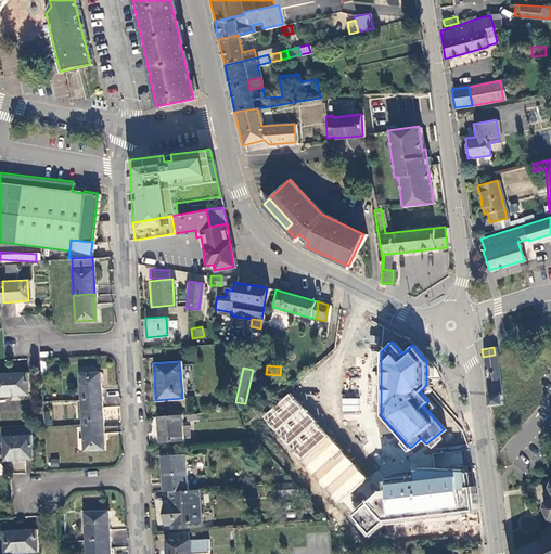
[(0,396),(26,394),(25,372),(16,372),(0,373),(0,396)]
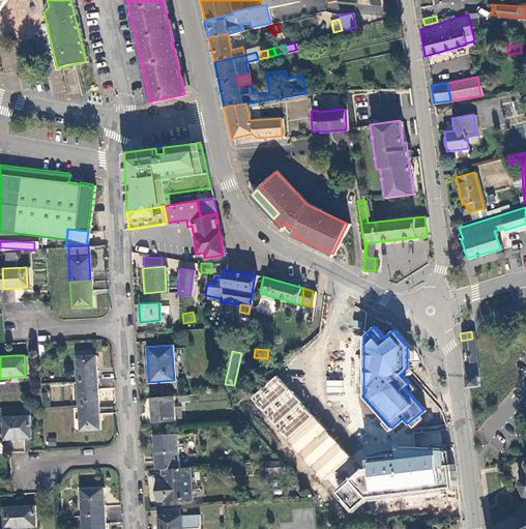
[(76,381),(95,380),(94,360),(94,355),(74,356),(76,381)]
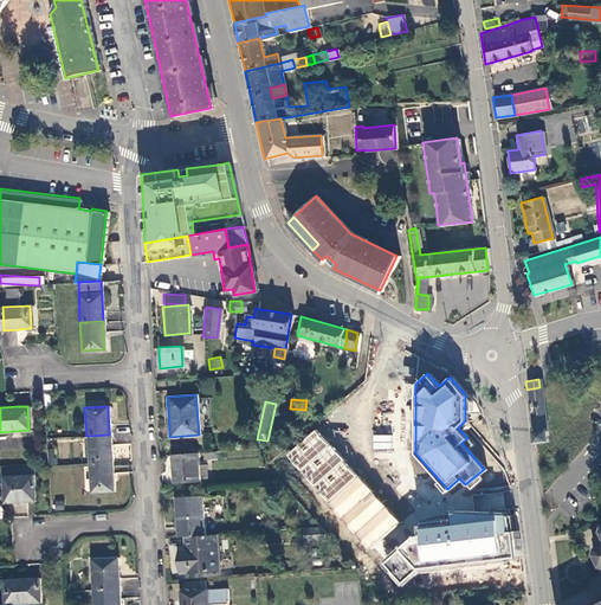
[(328,445),(314,429),(285,455),(288,457),(299,470),(328,445)]
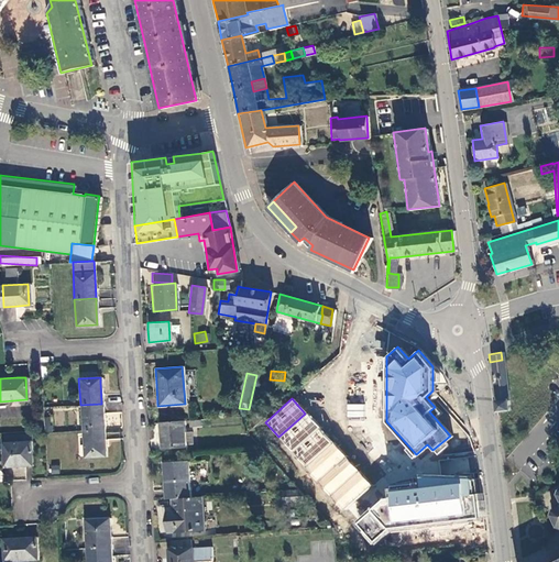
[(506,399),(494,401),(495,411),(507,410),(506,399)]
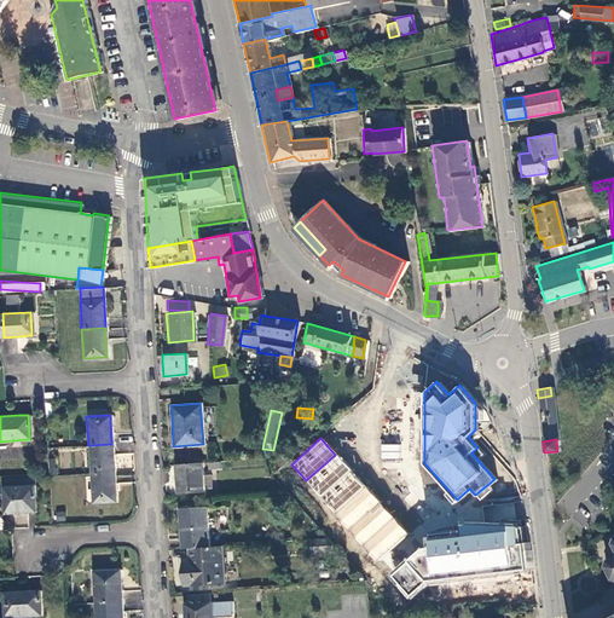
[(111,454),(111,444),(88,445),(90,474),(113,473),(111,454)]
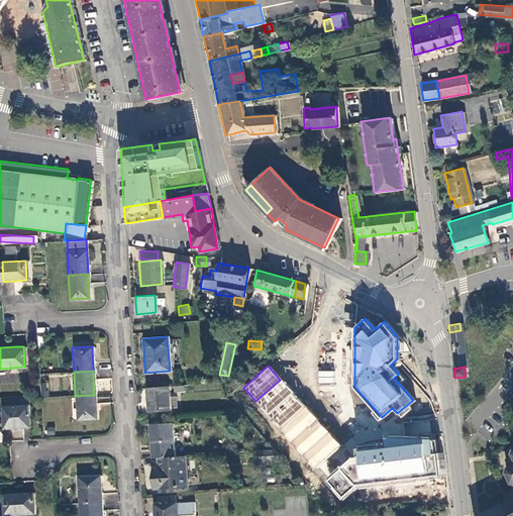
[(292,392),(281,379),(280,380),(255,401),(258,403),(268,414),(292,393),(292,392)]
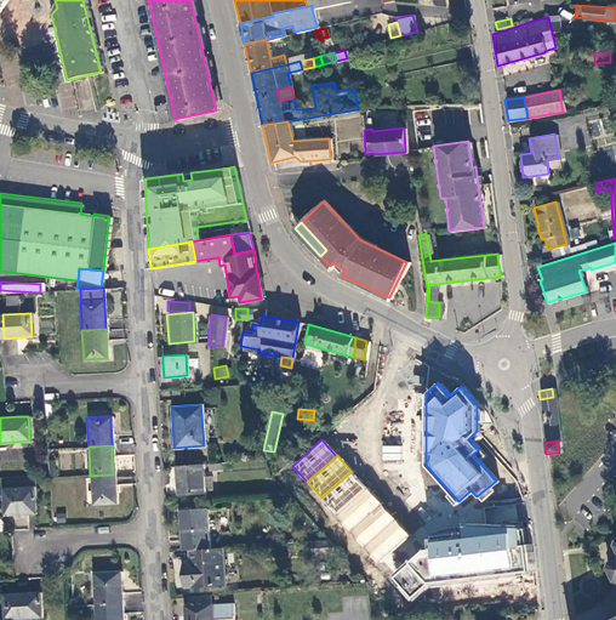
[(201,476),(201,464),(175,466),(176,479),(177,493),(203,491),(203,489),(201,476)]
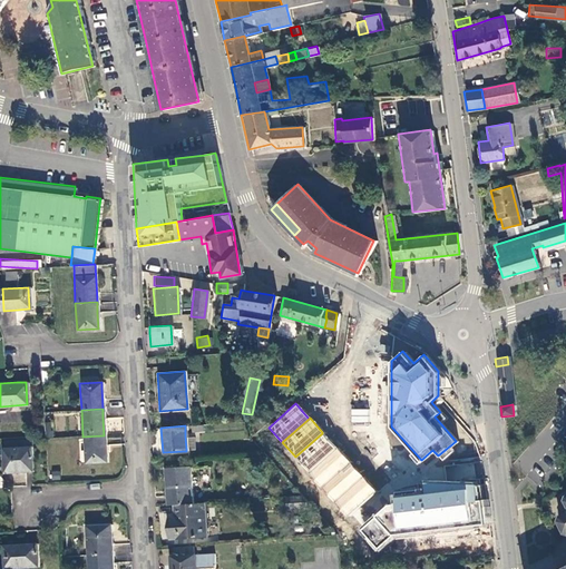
[(271,430),(269,428),(262,433),(264,437),(271,430)]
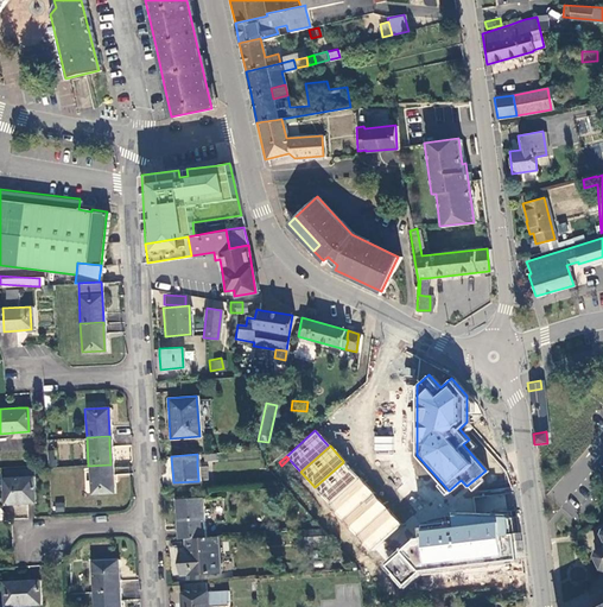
[(356,478),(343,462),(315,487),(317,489),(328,503),(356,478)]
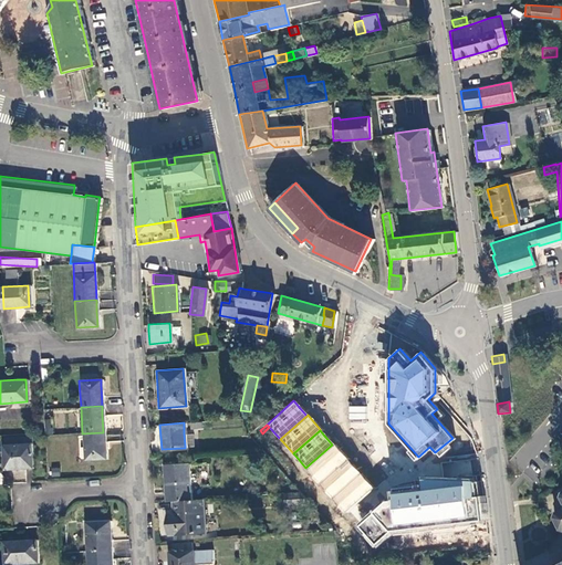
[(104,449),(103,432),(82,433),(83,460),(104,459),(104,449)]
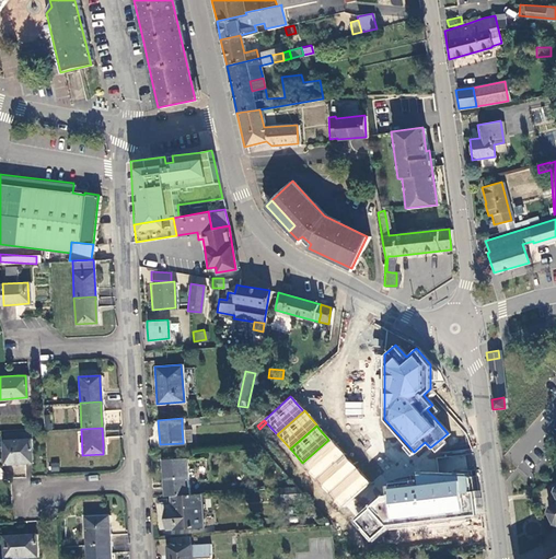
[(29,431),(0,432),(1,464),(25,463),(31,463),(29,431)]
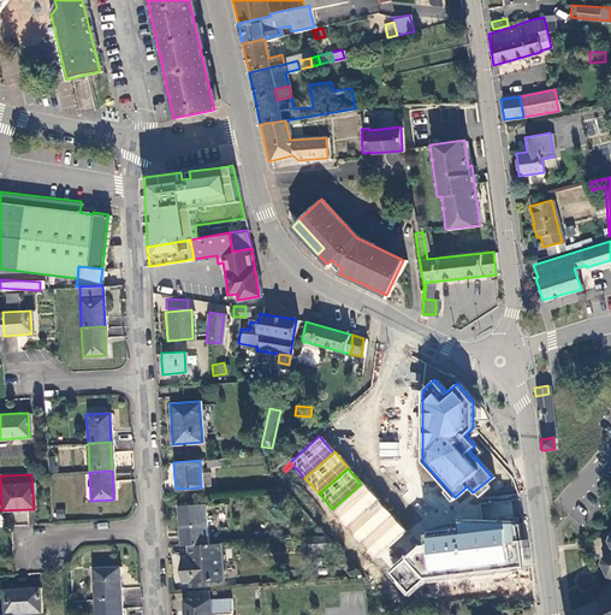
[(307,480),(304,478),(297,485),(300,488),(307,480)]
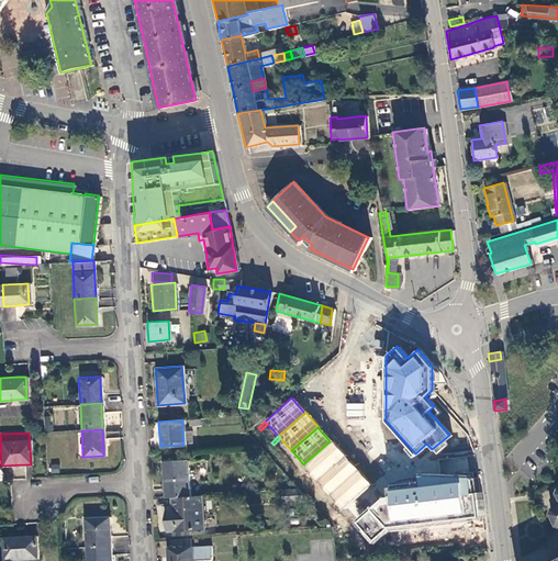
[(344,455),(331,440),(330,441),(303,464),(307,467),(316,479),(343,456),(344,455)]
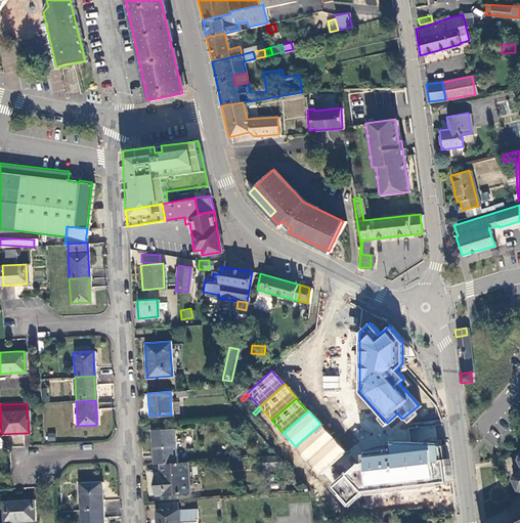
[(273,422),(271,420),(264,426),(267,428),(273,422)]
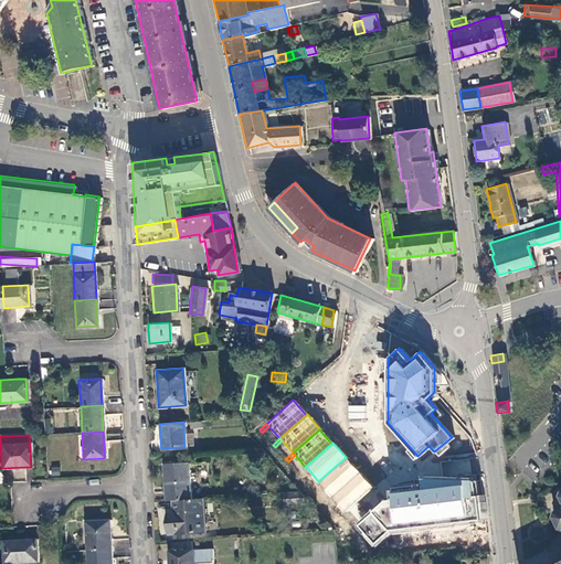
[(357,472),(345,458),(318,481),(320,485),(331,496),(357,472)]
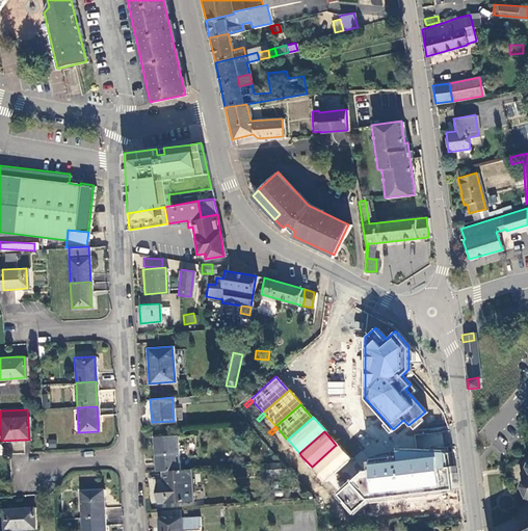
[(159,471),(178,469),(176,435),(152,436),(153,452),(154,471),(159,471)]
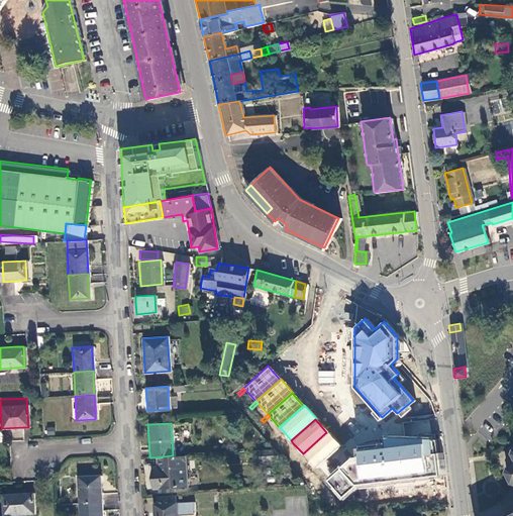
[(282,429),(279,427),(273,433),(275,435),(282,429)]
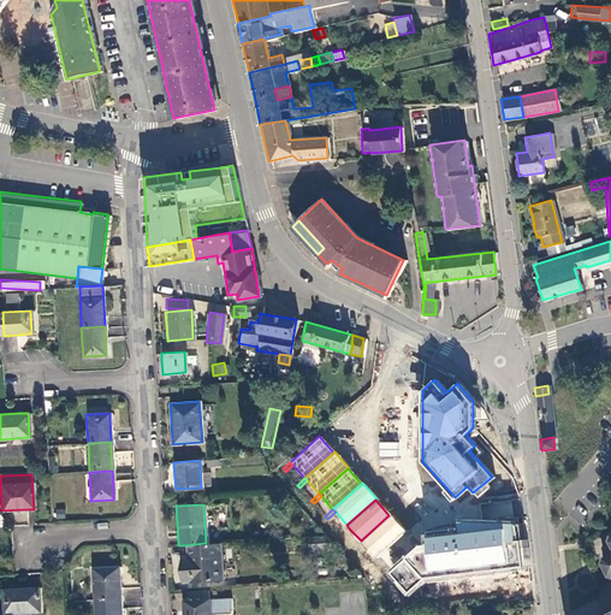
[(404,530),(390,514),(389,515),(361,540),(363,544),(374,556),(404,530)]
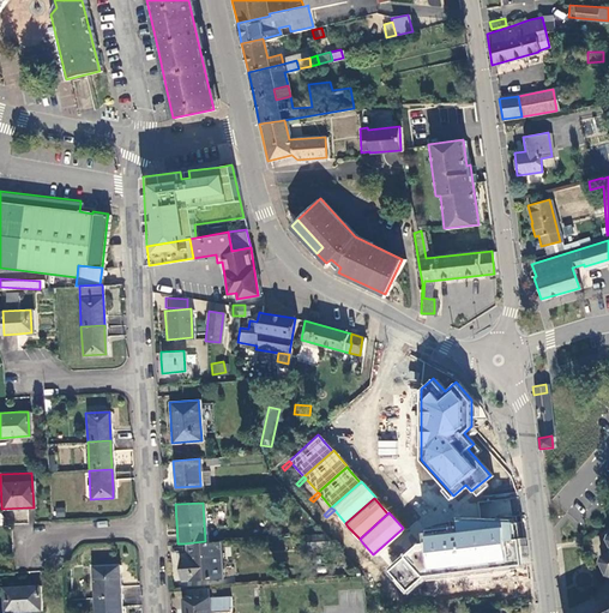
[(523,563),(519,538),(514,539),(513,521),(458,520),(459,532),(451,533),(451,526),(427,529),(428,541),(418,542),(389,570),(406,590),(423,576),(523,563)]
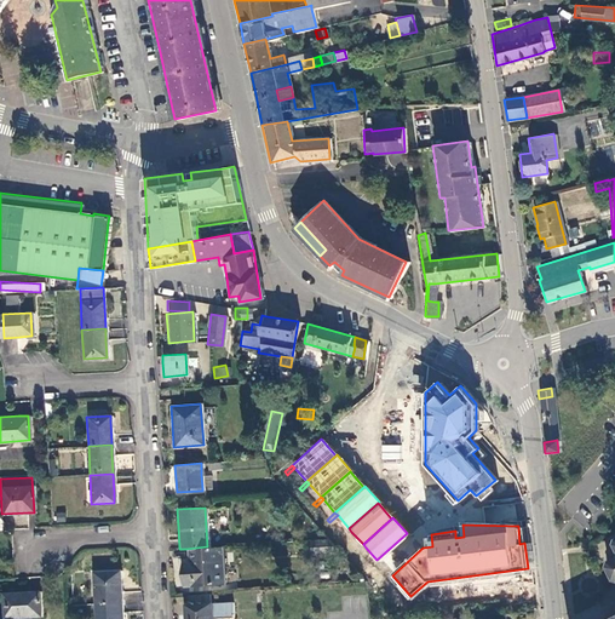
[(351,532),(349,528),(342,536),(344,538),(351,532)]
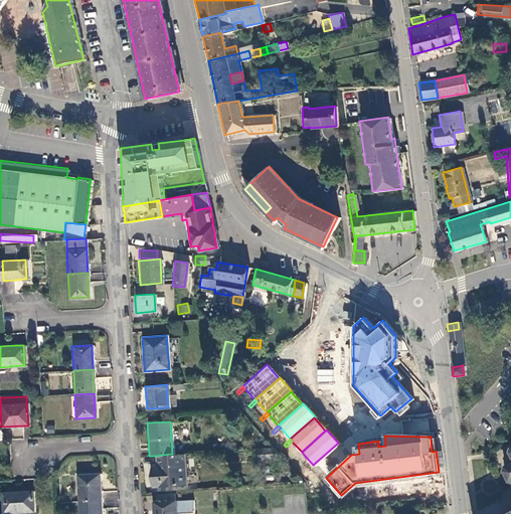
[(508,483),(510,482),(510,485),(510,484),(510,512),(506,513),(510,513),(510,447),(509,446),(508,448),(510,450),(508,451),(508,453),(510,452),(510,455),(510,463),(506,466),(503,464),(502,466),(505,468),(504,469),(501,469),(501,472),(504,471),(508,481),(506,482),(508,483)]
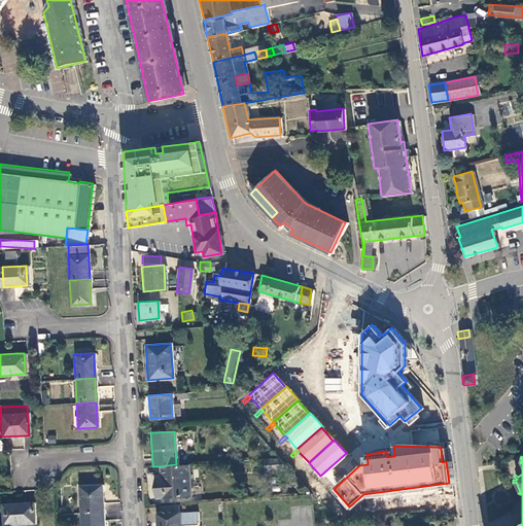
[(311,465),(309,462),(302,468),(304,470),(311,465)]
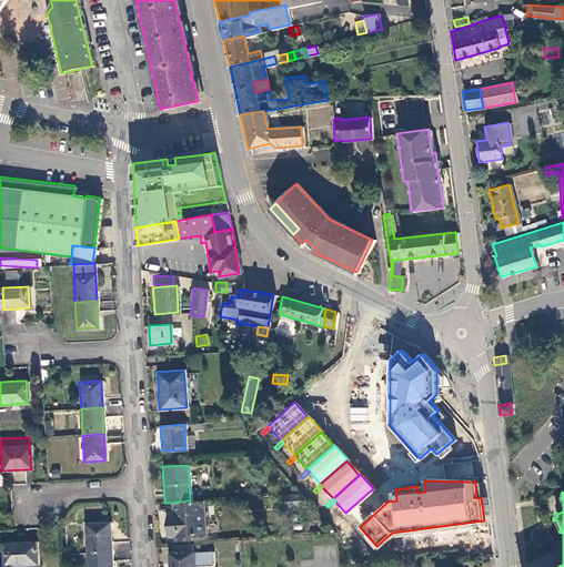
[(203,534),(201,499),(190,500),(170,503),(171,515),(165,515),(167,526),(167,536),(203,534)]
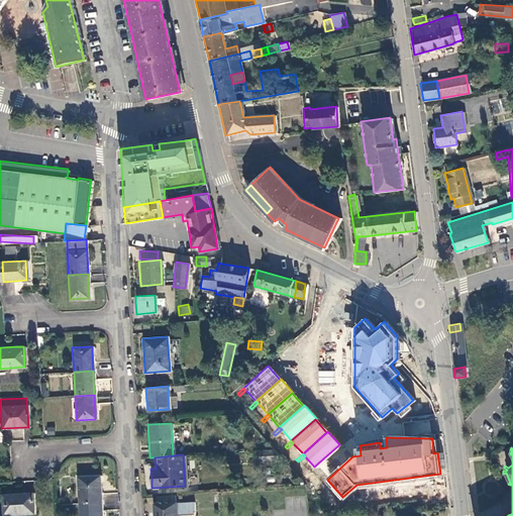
[(78,503),(100,501),(99,483),(99,475),(77,476),(78,503)]
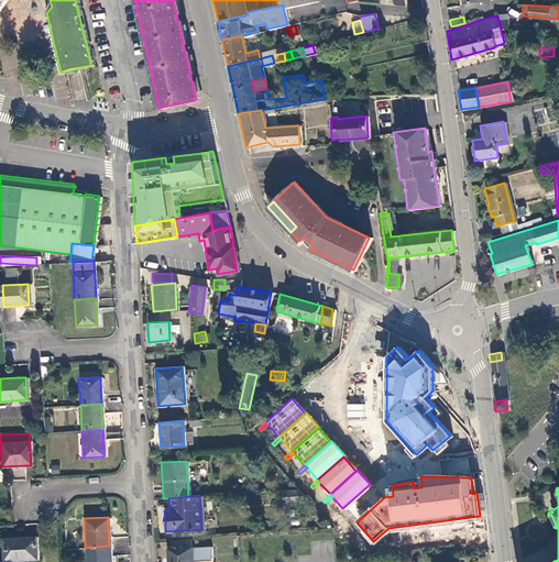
[(36,560),(35,537),(28,537),(1,538),(2,561),(36,560)]
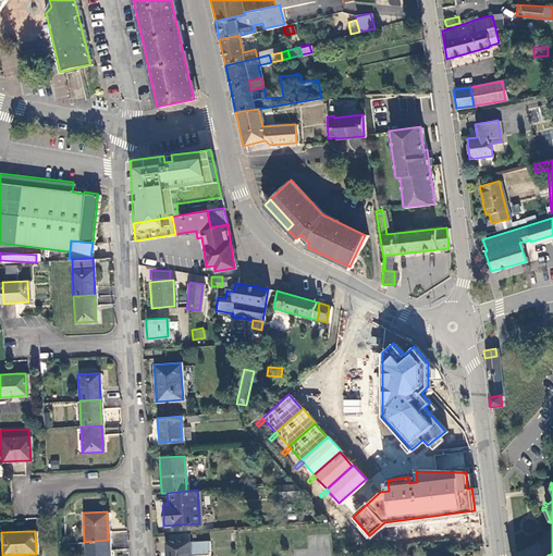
[(188,540),(187,532),(167,533),(168,542),(166,542),(167,554),(167,555),(189,555),(189,540),(188,540)]
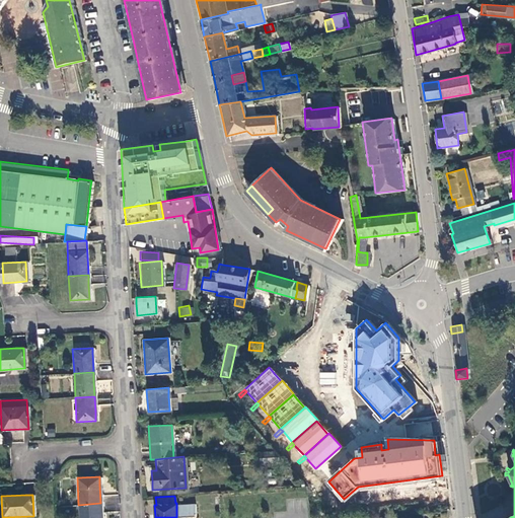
[(100,517),(100,503),(78,505),(78,517),(100,517)]
